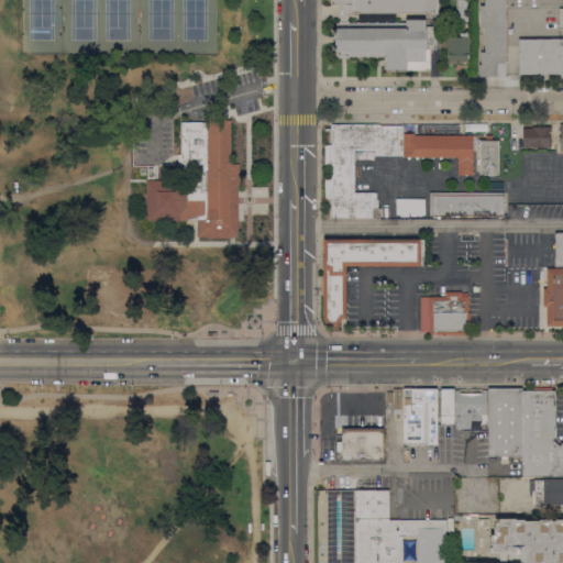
[(438,0),(438,17),(430,17),(430,13),(349,13),(349,22),(406,22),(406,20),(424,20),(424,25),(437,25),(437,50),(430,50),(430,70),(386,70),(386,68),(384,68),(384,56),(349,56),(349,57),(339,57),(339,56),(337,56),(337,51),(335,51),(335,28),(337,28),(337,23),(339,23),(339,21),(340,21),(340,4),(332,4),(332,3),(330,3),(330,0),(438,0)]
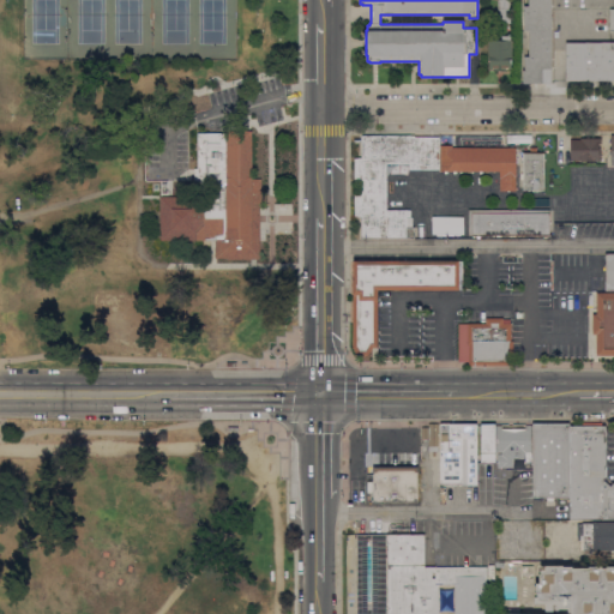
[(511,23),(499,23),(500,8),(498,8),(498,0),(510,0),(510,8),(511,8),(511,23)]
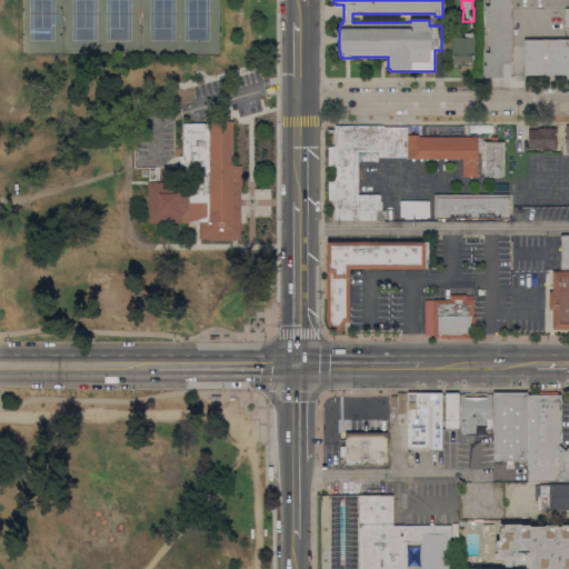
[(511,0),(511,77),(485,77),(485,65),(487,65),(487,52),(490,52),(490,29),(486,29),(486,6),(490,6),(490,0),(511,0)]
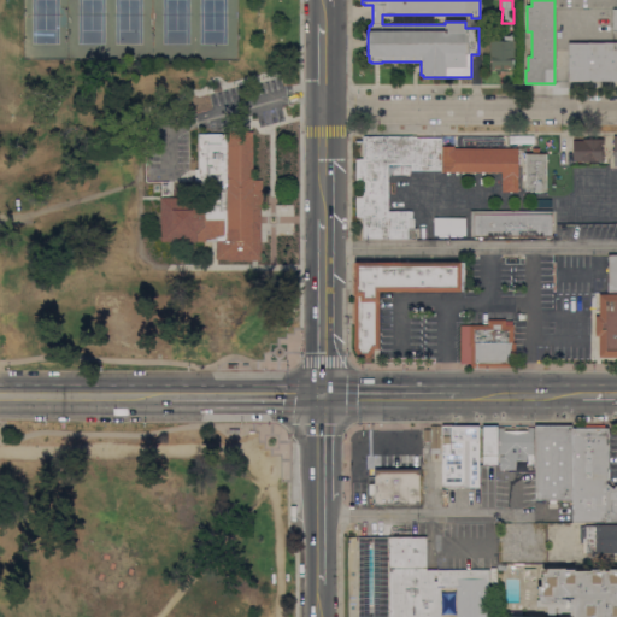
[(491,40),(504,40),(504,35),(510,36),(511,34),(513,34),(512,40),(515,40),(513,70),(511,69),(507,68),(507,71),(497,71),(498,69),(495,68),(495,69),(492,69),(492,59),(491,59),(491,40)]
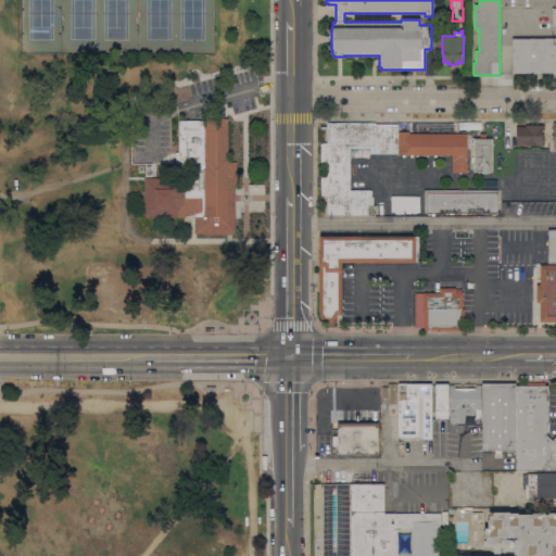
[(555,73),(513,73),(513,41),(513,38),(555,38),(555,73)]
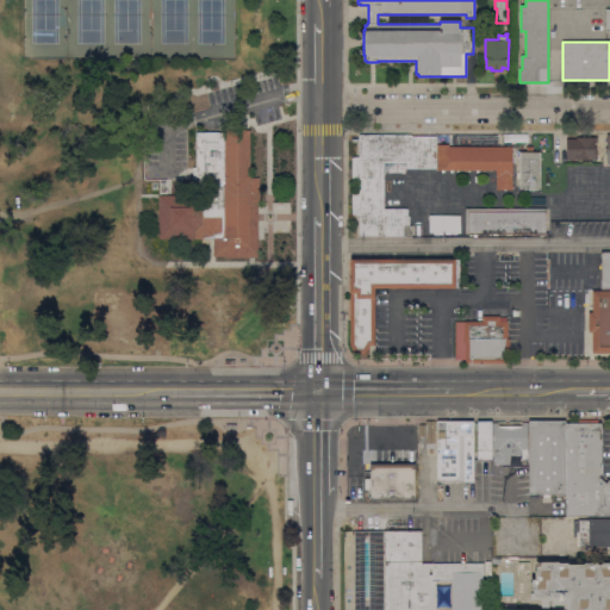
[(160,238),(160,195),(197,195),(197,132),(225,132),(225,130),(250,130),(250,178),(260,178),(260,203),(259,203),(259,256),(250,256),(250,257),(226,257),(226,256),(215,256),(215,238),(160,238)]
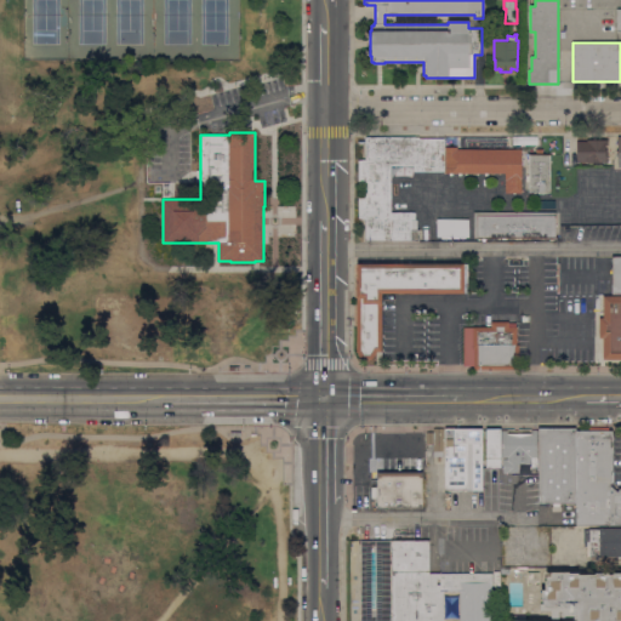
[(459,147),(459,149),(522,148),(522,193),(506,193),(506,174),(489,174),(489,175),(485,175),(485,174),(462,174),(462,175),(459,175),(459,174),(453,174),(453,175),(450,175),(450,174),(444,174),(444,171),(414,172),(414,166),(391,166),(392,212),(415,212),(415,220),(417,220),(417,229),(420,229),(420,241),(366,241),(366,218),(362,218),(359,218),(359,195),(365,195),(365,183),(359,183),(359,160),(366,160),(366,137),(420,137),(420,138),(444,138),(444,147),(459,147)]
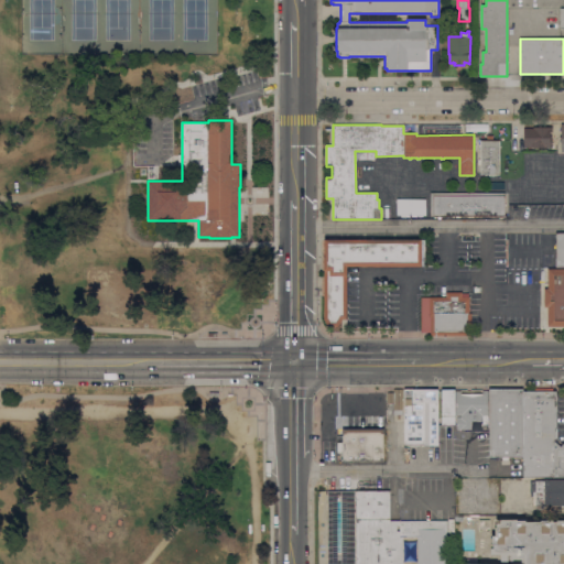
[(553,127),(553,132),(551,132),(551,136),(552,136),(552,148),(533,148),(533,147),(524,147),(524,128),(533,128),(533,127),(553,127)]
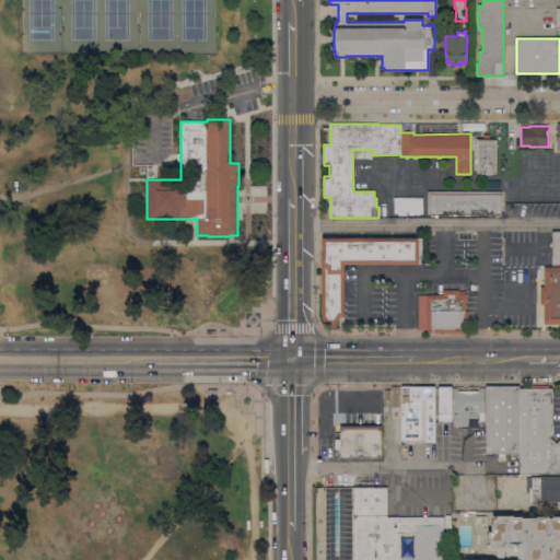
[(131,164),(159,163),(158,138),(131,139),(131,164)]
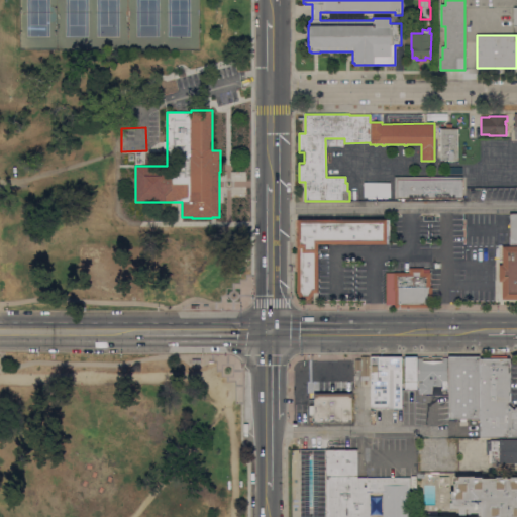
[(457,160),(440,160),(440,150),(438,150),(438,145),(440,145),(440,128),(458,128),(457,160)]
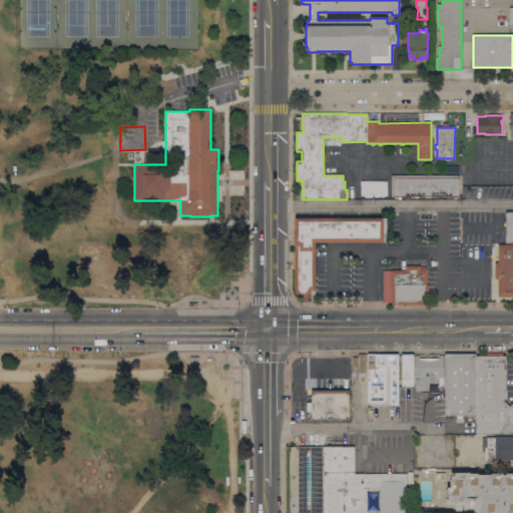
[(459,175),(459,196),(392,196),(392,175),(459,175)]
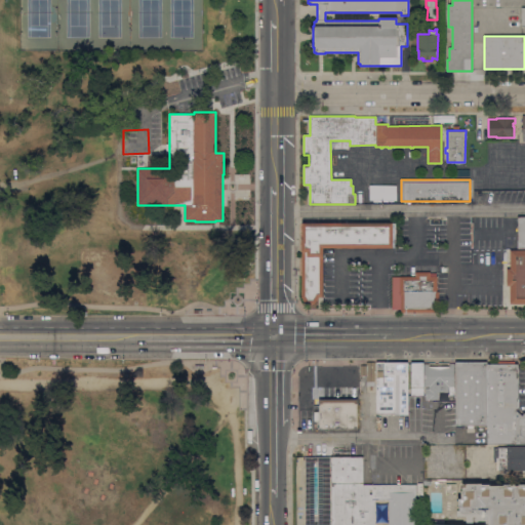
[(397,186),(397,200),(369,200),(369,185),(397,186)]
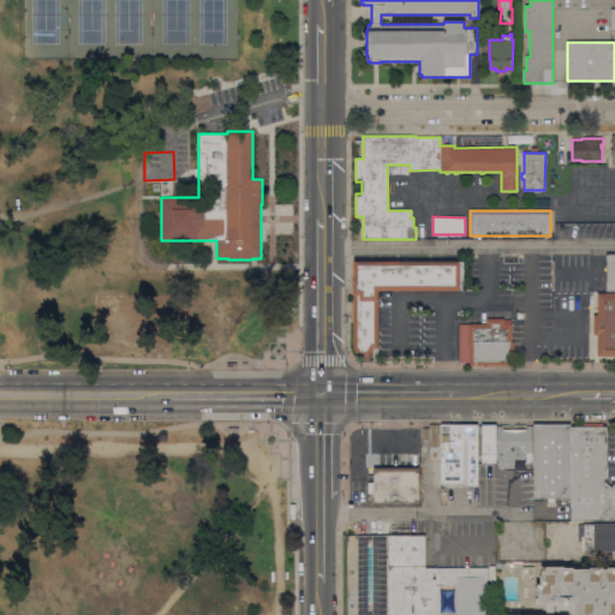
[(463,262),(463,268),(460,268),(460,291),(443,291),(378,291),(378,292),(378,329),(378,347),(374,347),(369,356),(359,356),(353,347),(354,329),(354,296),(353,296),(353,292),(354,261),(443,262),(463,262)]
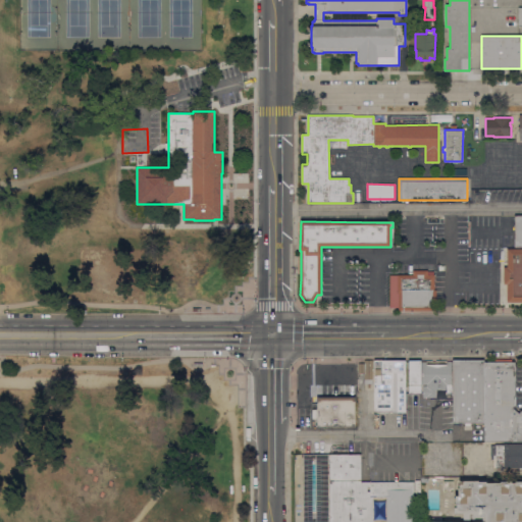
[(507,283),(504,283),(504,266),(507,266),(507,249),(521,248),(521,301),(507,301),(507,283)]
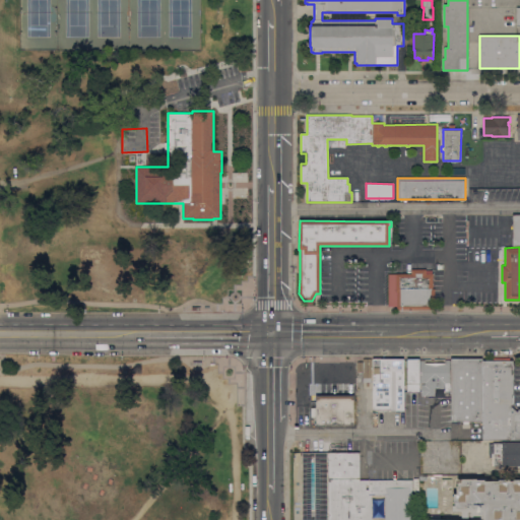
[(398,309),(398,306),(389,306),(389,274),(411,274),(411,269),(426,269),(426,274),(433,273),(433,289),(435,289),(435,309),(398,309)]
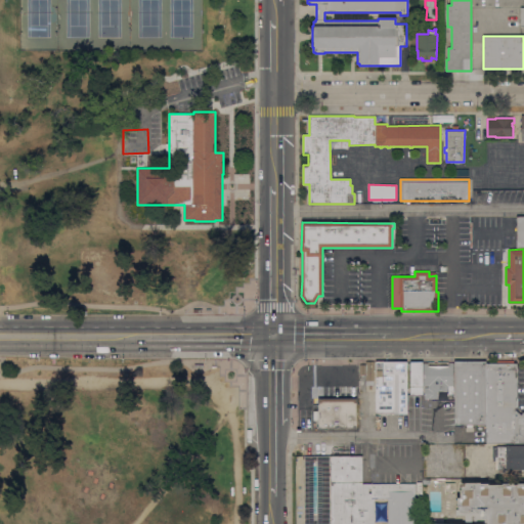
[(486,424),(473,424),(473,427),(467,427),(467,424),(454,425),(454,395),(454,362),(454,361),(486,361),(486,363),(486,424)]
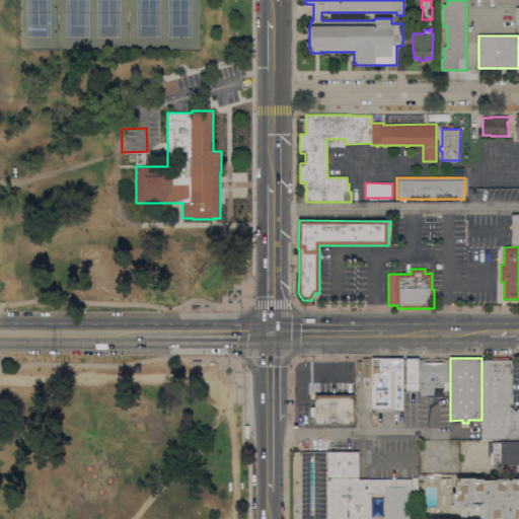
[(372,382),(368,382),(368,385),(366,385),(366,382),(363,382),(363,371),(357,371),(357,361),(363,361),(363,359),(372,359),(372,382)]
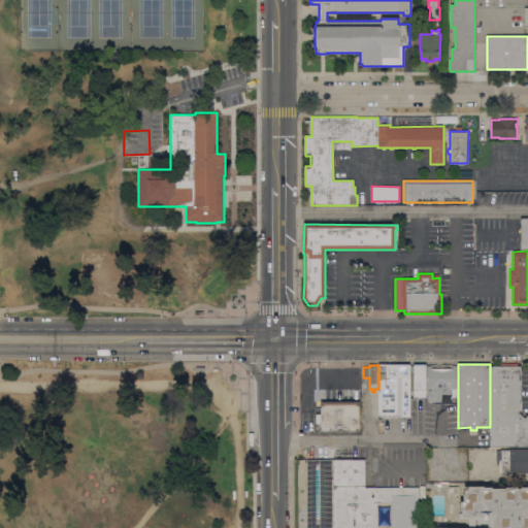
[(410,365),(410,417),(400,417),(400,369),(397,369),(397,416),(394,416),(394,418),(380,418),(380,416),(378,416),(378,389),(378,365),(392,365),(410,365)]
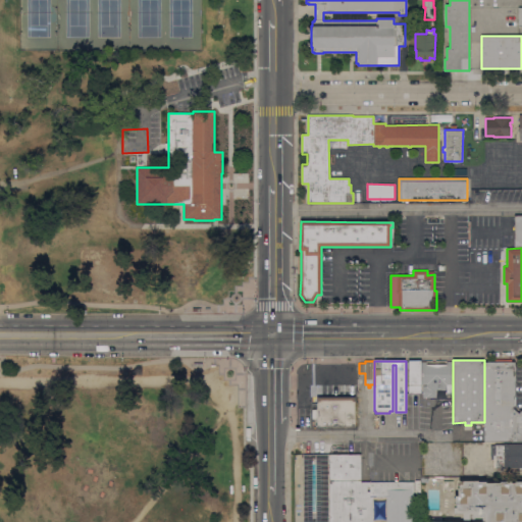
[(421,393),(409,393),(409,361),(421,361),(421,384),(421,393)]
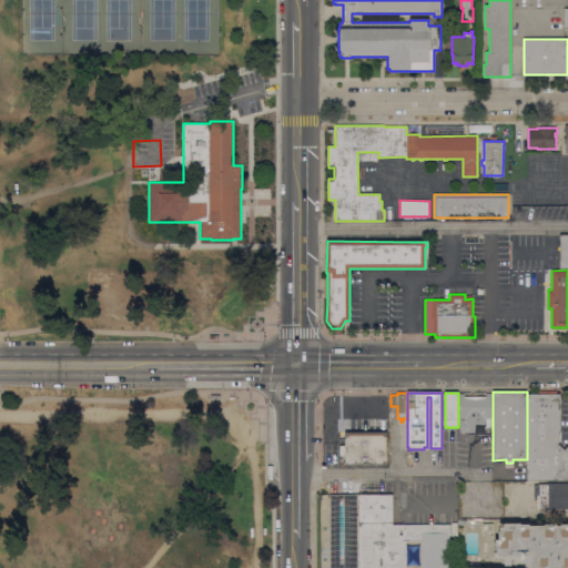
[(466,393),(465,395),(486,395),(486,393),(493,393),(493,428),(486,428),(486,424),(477,424),(477,426),(475,426),(475,432),(464,432),(464,433),(460,433),(460,418),(458,418),(458,393),(466,393)]
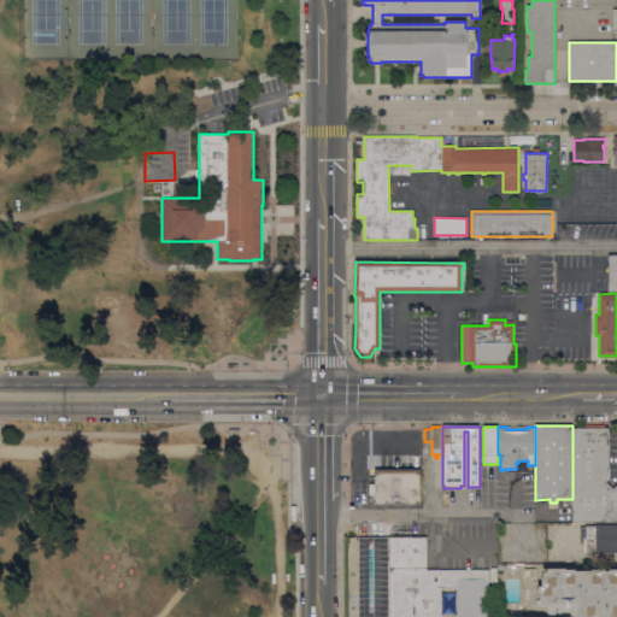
[(586,428),(609,428),(609,479),(606,481),(613,488),(616,486),(616,485),(616,522),(586,522),(573,522),(573,499),(573,428),(586,428)]
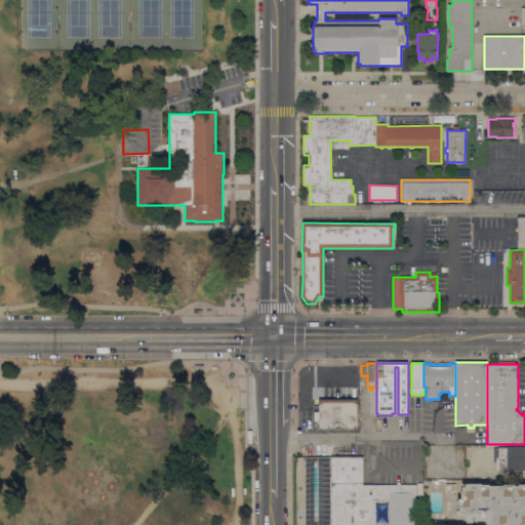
[(37,393),(37,408),(23,408),(23,393),(37,393)]
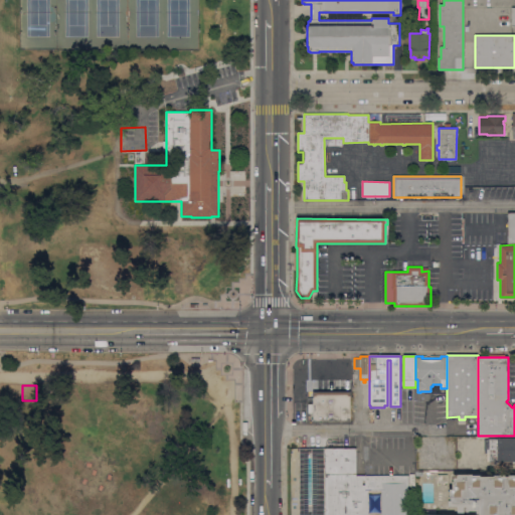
[(313,420),(313,413),(309,413),(309,404),(313,404),(313,395),(314,395),(314,391),(351,391),(351,395),(350,395),(350,420),(313,420)]
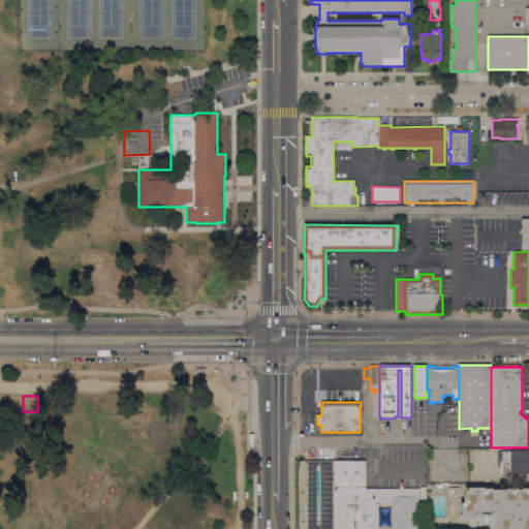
[(528,476),(527,476),(527,473),(503,473),(503,464),(500,464),(500,466),(498,466),(498,450),(510,450),(510,449),(528,449),(528,476)]
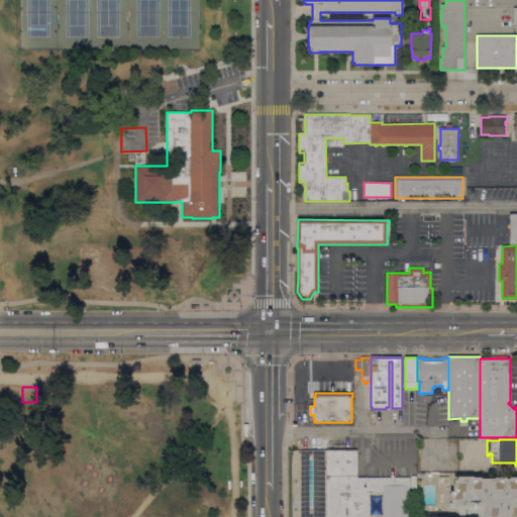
[(301,516),(301,449),(357,449),(357,478),(410,478),(410,500),(409,500),(409,516),(301,516)]
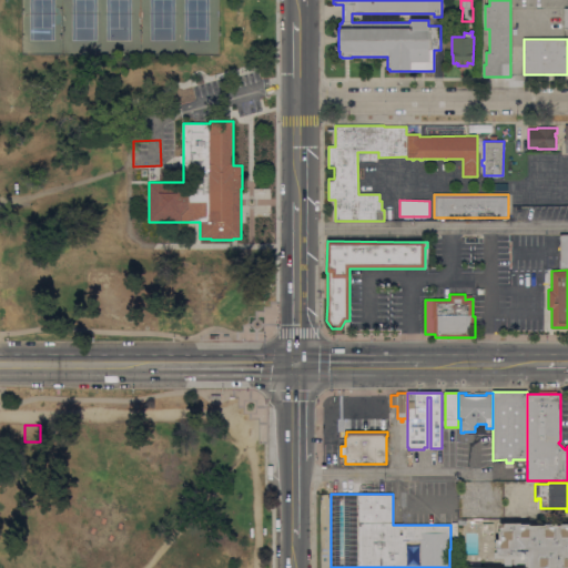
[(529,524),(529,525),(545,526),(545,524),(556,524),(556,526),(560,526),(560,524),(567,524),(567,567),(470,567),(470,563),(480,563),(480,567),(505,567),(505,559),(495,559),(495,539),(498,539),(499,531),(500,523),(529,524)]
